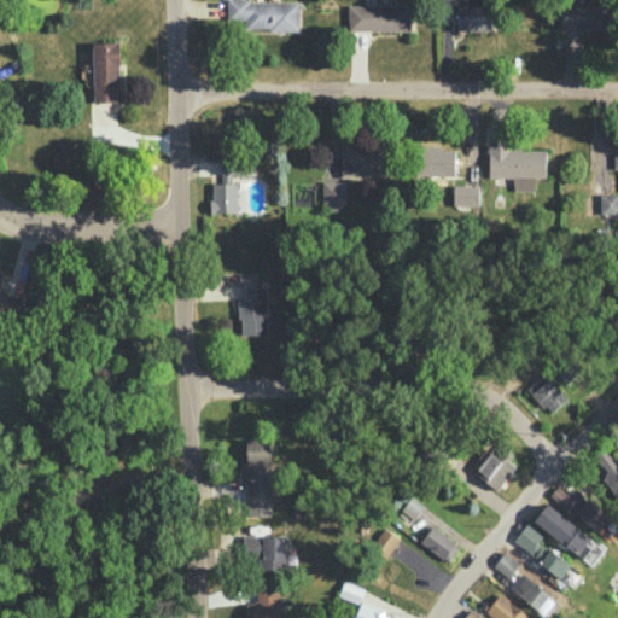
[(298,30),(298,1),(237,0),(226,0),(226,18),(245,18),(244,29),(298,30)]
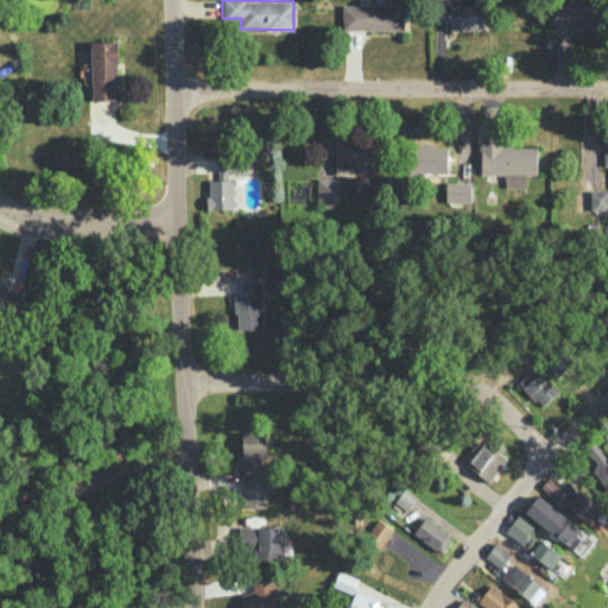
[(552,1),(551,26),(600,29),(600,4),(552,1)]
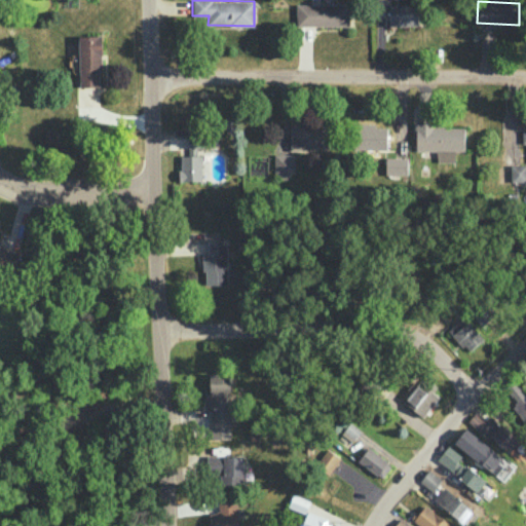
[(296,27),(351,26),(350,3),(296,4),(296,27)]
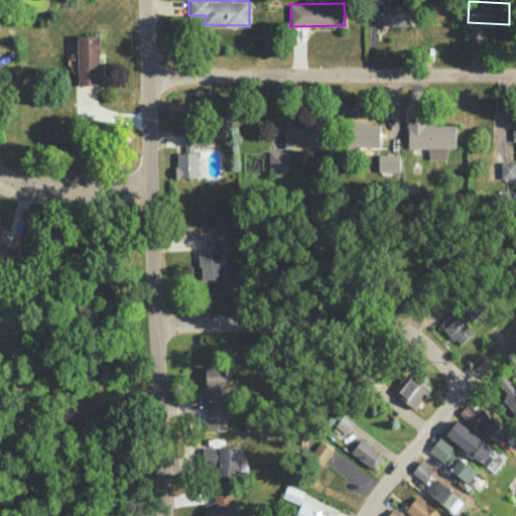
[(382,25),(409,25),(409,4),(382,4),(382,25)]
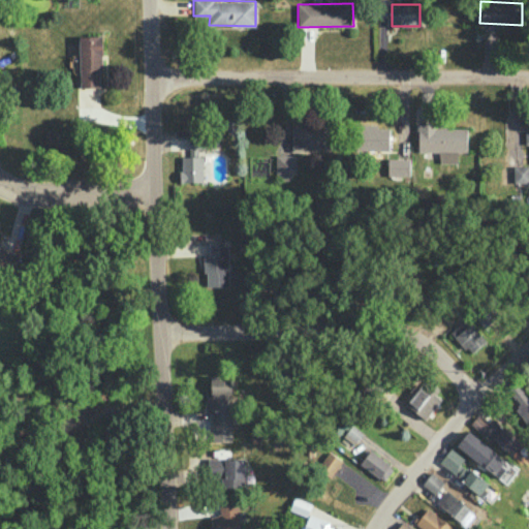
[(80,87),(102,87),(101,35),(79,36),(80,87)]
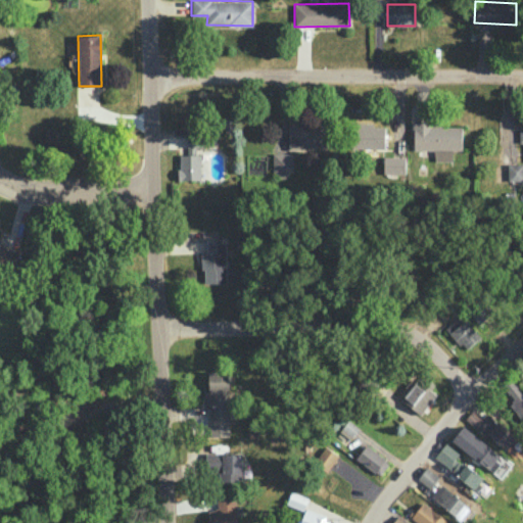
[(384,148),(384,125),(352,124),(352,148),(384,148)]
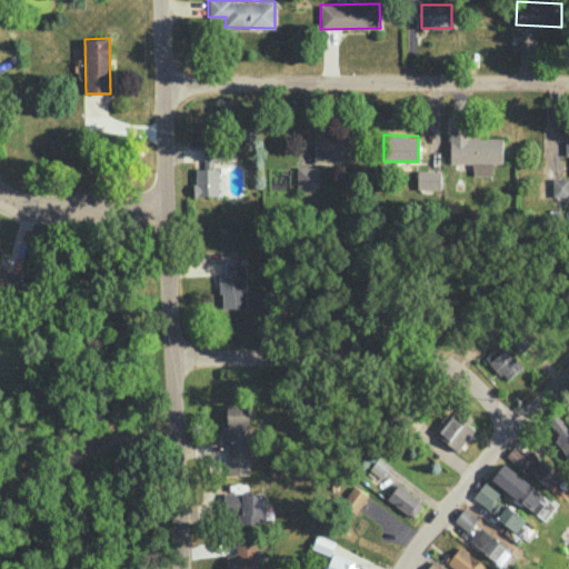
[(449,162),(472,163),(472,175),(492,176),(492,163),(501,163),(502,135),(449,135),(449,162)]
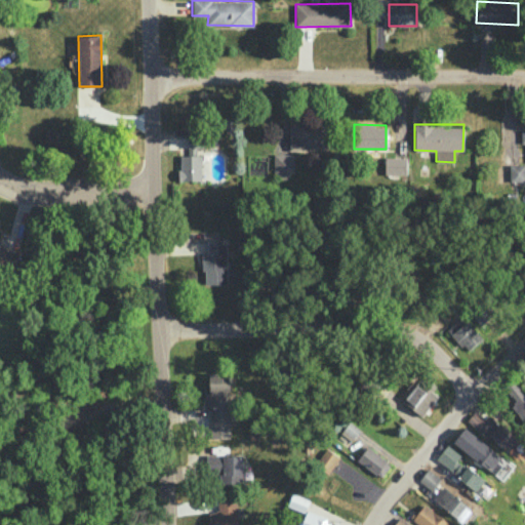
[(329,127),(290,126),(289,149),(328,150),(329,127)]
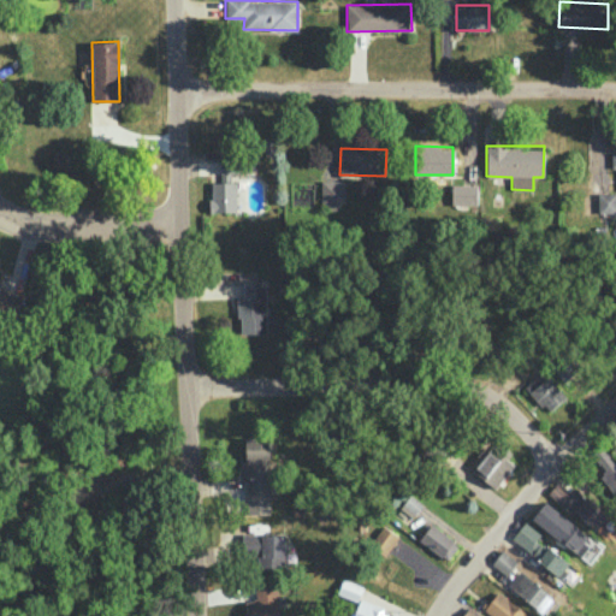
[(236,212),(236,182),(229,182),(229,173),(237,173),(237,152),(220,152),(220,182),(211,182),(209,212),(236,212)]
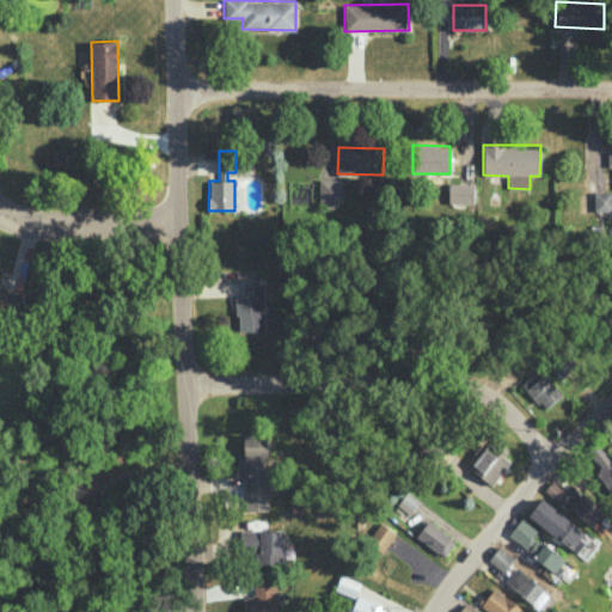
[(341,179),(319,179),(318,207),(340,208),(341,179)]
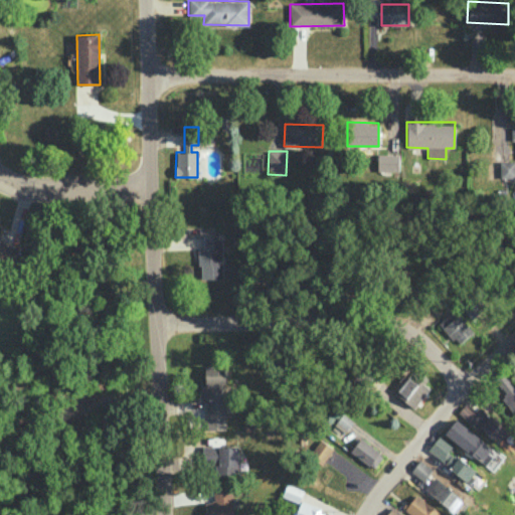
[(398,154),(377,154),(377,171),(398,171),(398,154)]
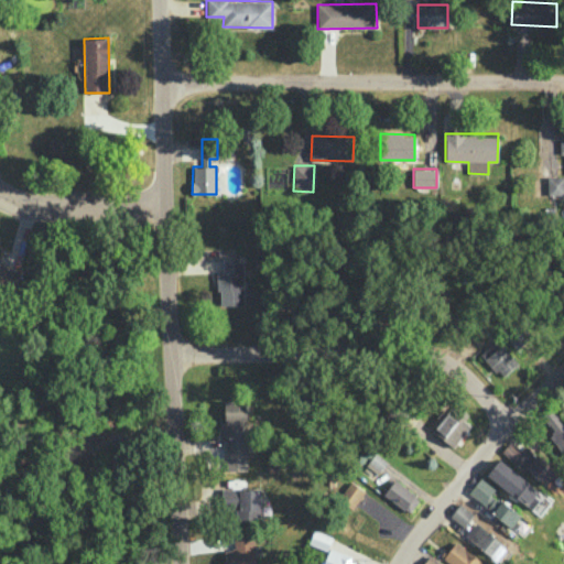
[(563,195),(563,176),(546,176),(548,195),(563,195)]
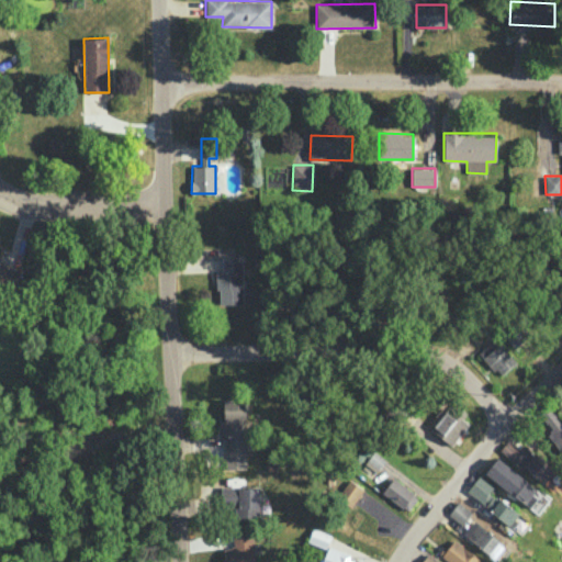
[(221,255),(222,272),(217,272),(217,304),(243,304),(242,255),(221,255)]
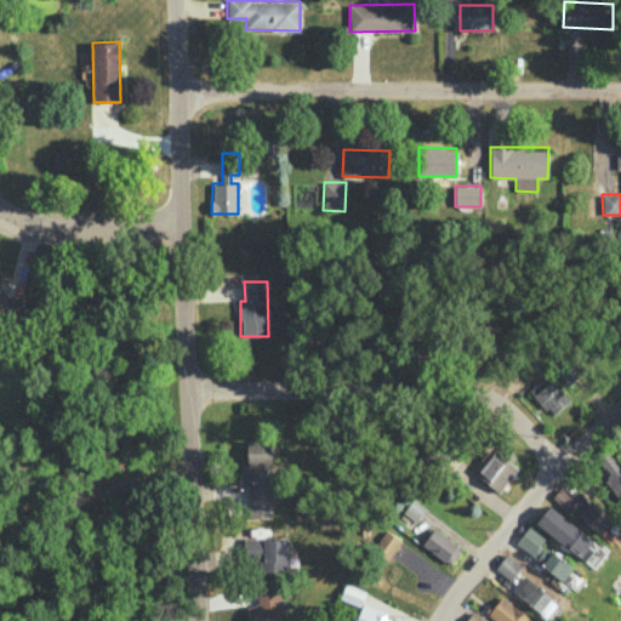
[(0,314),(18,314),(18,295),(0,295),(0,314)]
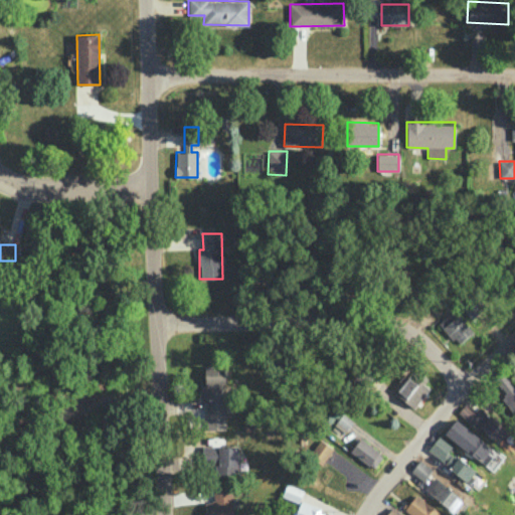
[(473,332),(455,310),(439,323),(458,345),(473,332)]
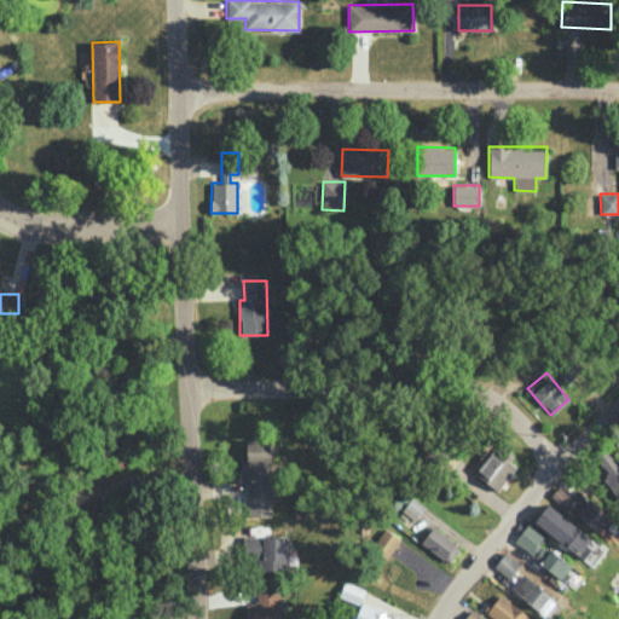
[(271,499),(270,440),(247,440),(247,462),(241,462),(241,480),(248,480),(248,499),(271,499)]
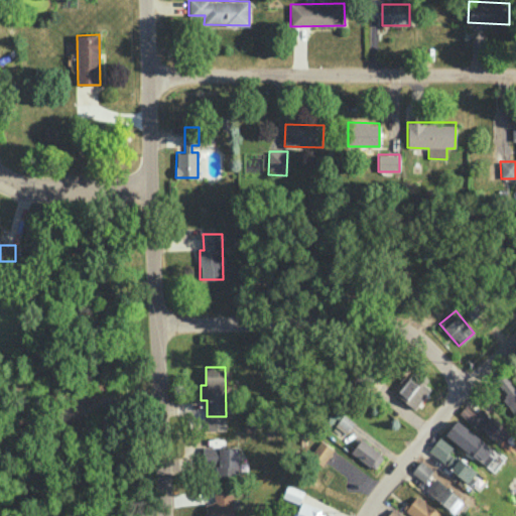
[(395,393),(413,409),(428,392),(410,376),(395,393)]
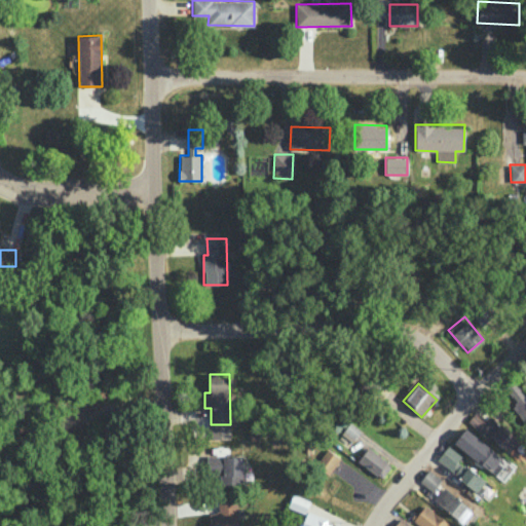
[(525,397),(513,383),(505,389),(517,402),(511,407),(525,424),(525,397)]
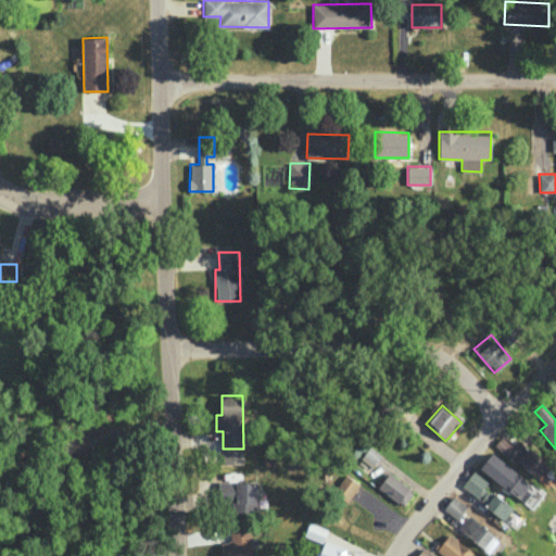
[(533,480),(547,467),(521,439),(507,451),(533,480)]
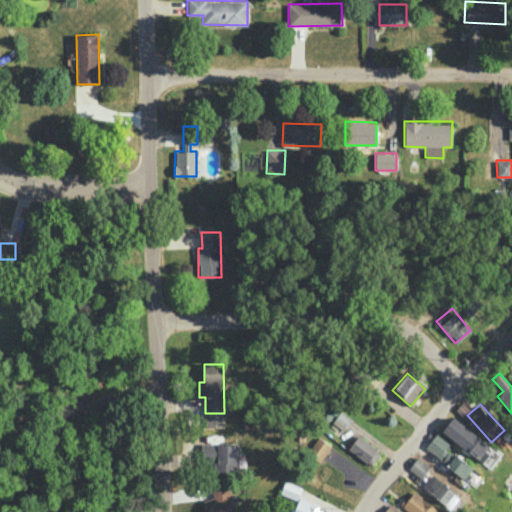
[(342,430),(351,419),(341,411),(332,422),(342,430)]
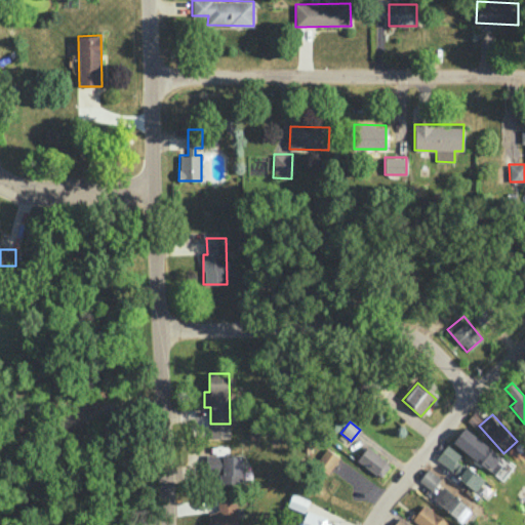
[(493,475),(506,460),(465,428),(453,441),(493,475)]
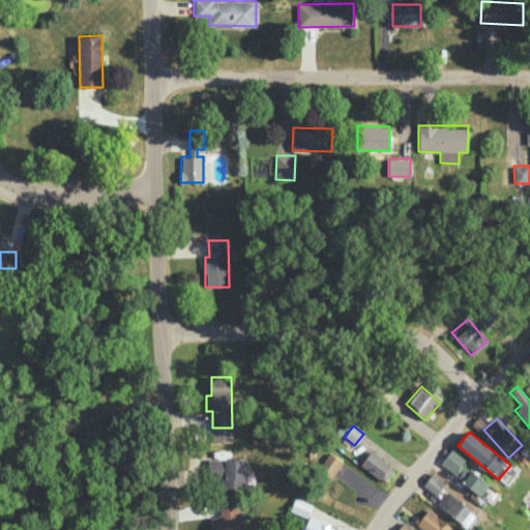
[(440,464),(463,480),(461,482),(480,496),(490,483),(471,470),(470,472),(461,466),(466,459),(451,448),(440,464)]
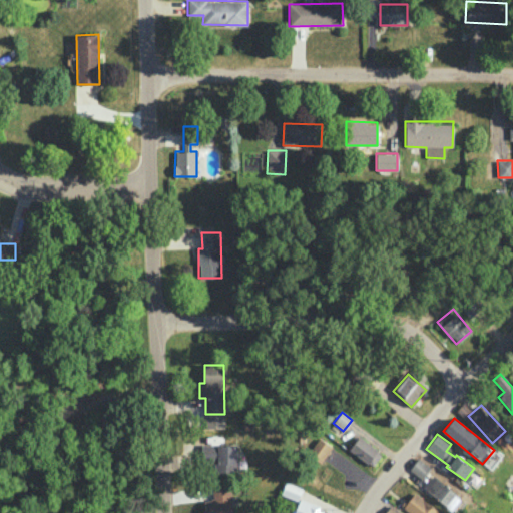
[(332,446),(319,437),(308,455),(321,463),(332,446)]
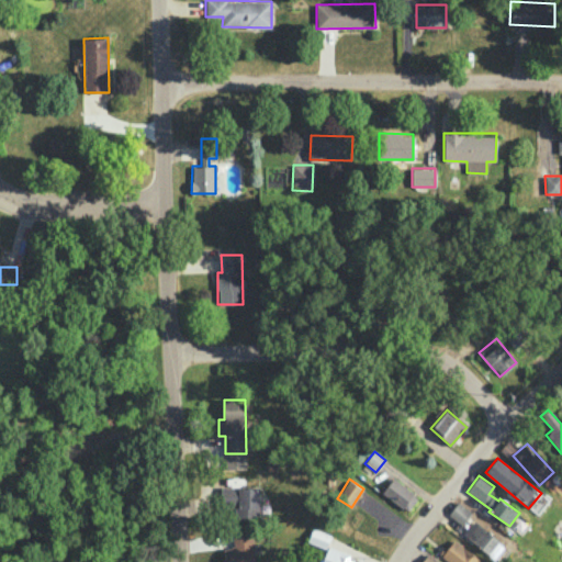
[(408,510),(418,495),(392,479),(382,494),(408,510)]
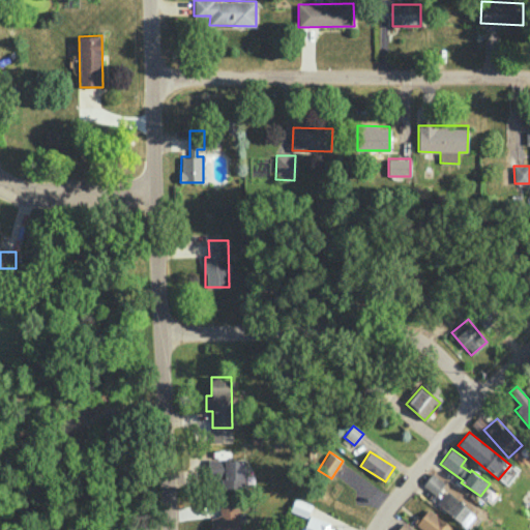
[(208,460),(207,486),(244,487),(245,460),(208,460)]
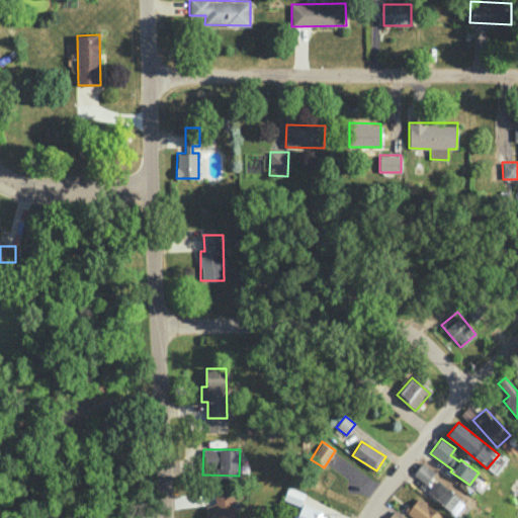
[(413,475),(426,484),(433,473),(421,464),(413,475)]
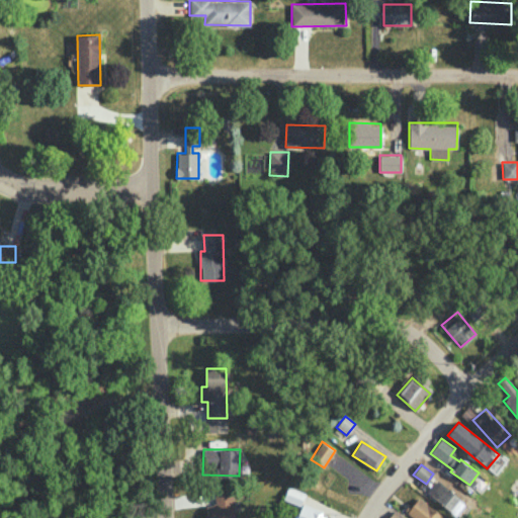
[(427,492),(449,512),(460,500),(438,480),(427,492)]
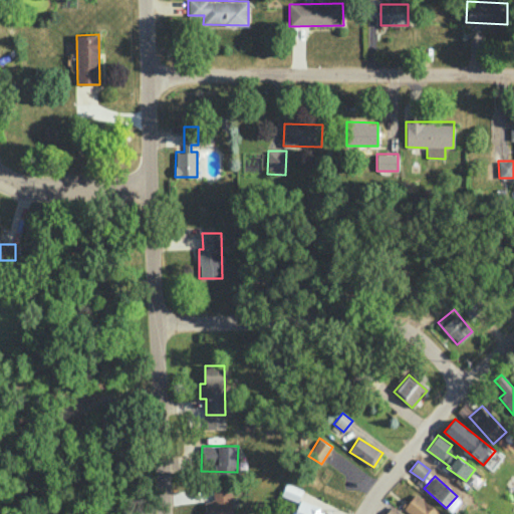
[(281,495),(298,502),(303,490),(286,483),(281,495)]
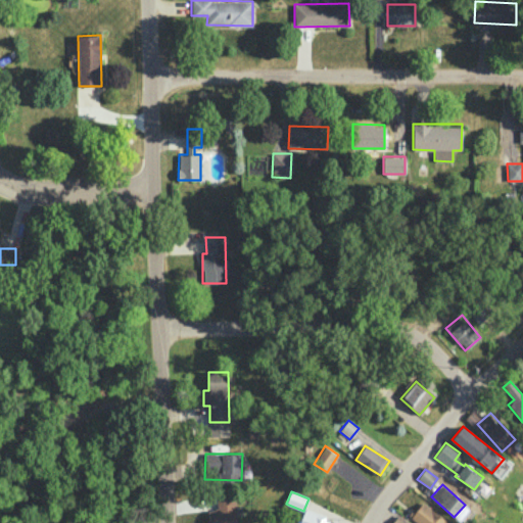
[(236,522),(235,494),(217,495),(218,509),(208,510),(208,522),(236,522)]
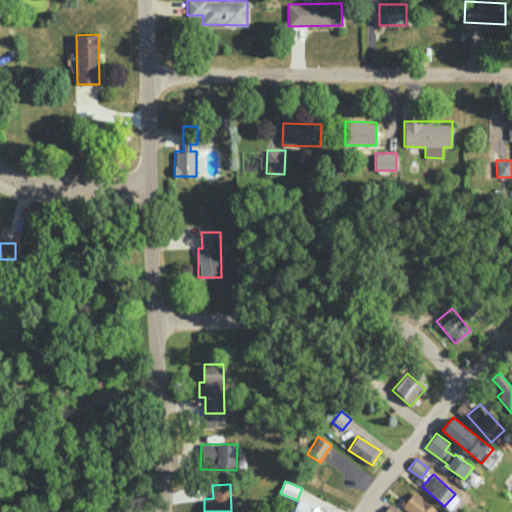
[(402,506),(408,511),(438,511),(439,511),(414,491),(402,506)]
